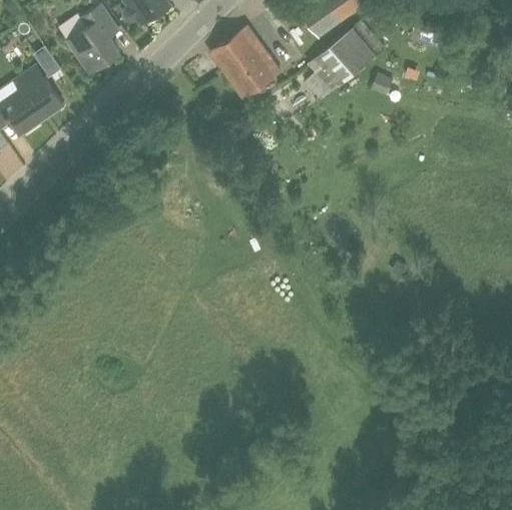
[(139,24),(168,4),(165,0),(122,0),(126,6),(124,8),(123,11),(123,16),(125,20),(129,22),(134,22),(136,20),(139,24)]
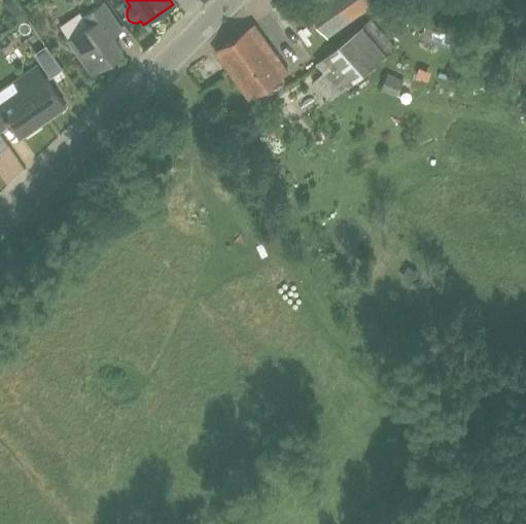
[(376,4),(373,0),(321,0),(308,9),(327,38),(376,4)]
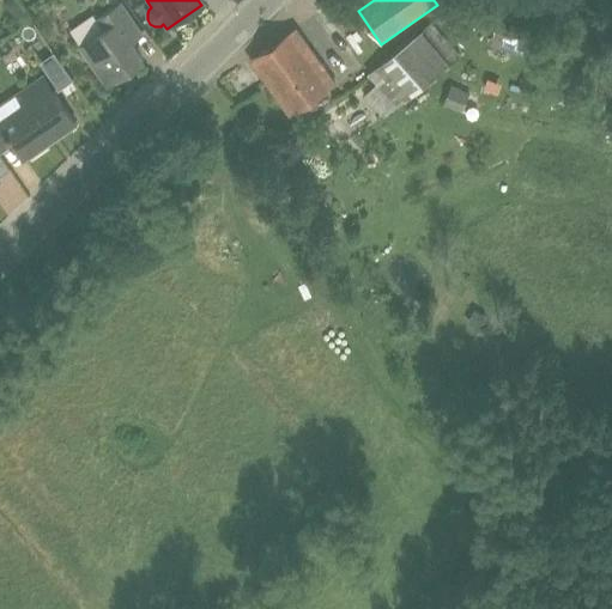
[(105,89),(141,65),(128,46),(140,37),(119,6),(96,20),(104,31),(78,49),(105,89)]
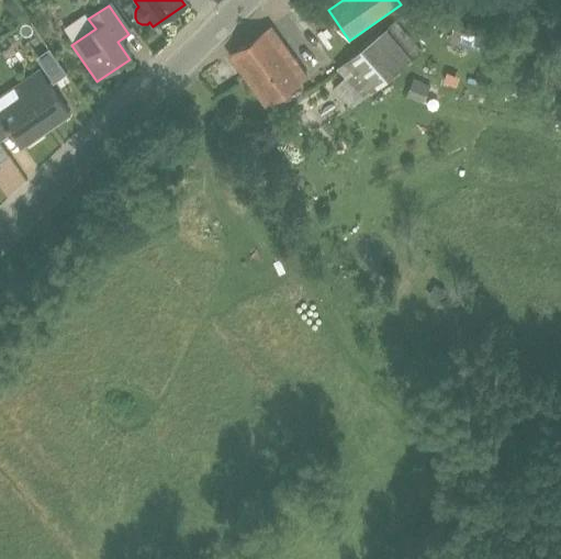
[(266,107),(306,77),(271,28),(231,57),(266,107)]
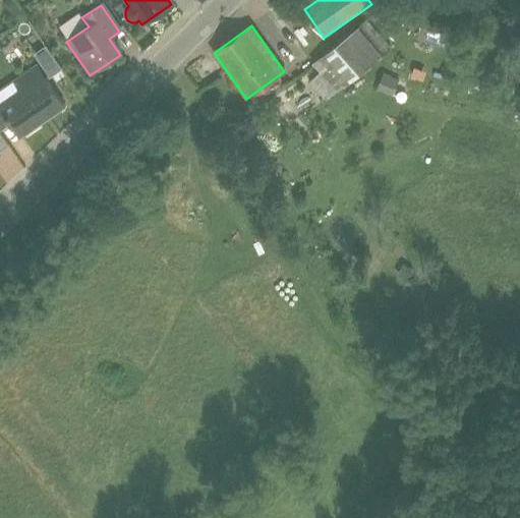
[(381,59),(357,30),(314,64),(337,93),(381,59)]
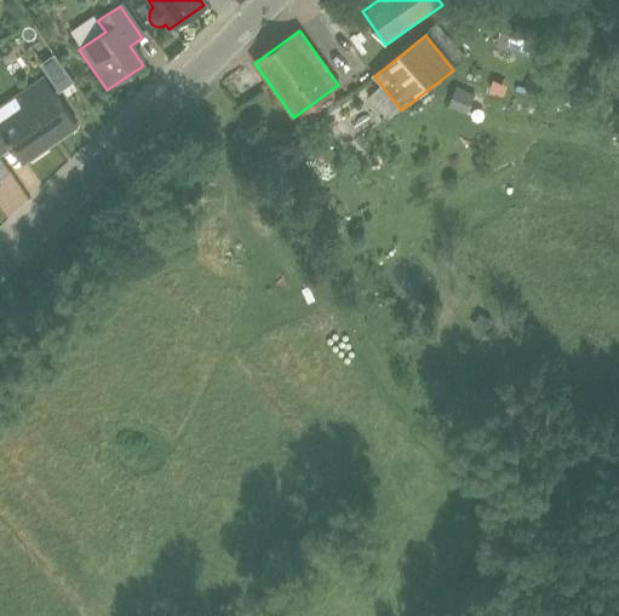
[(41,81),(36,84),(0,109),(0,155),(11,148),(23,165),(75,128),(41,81)]
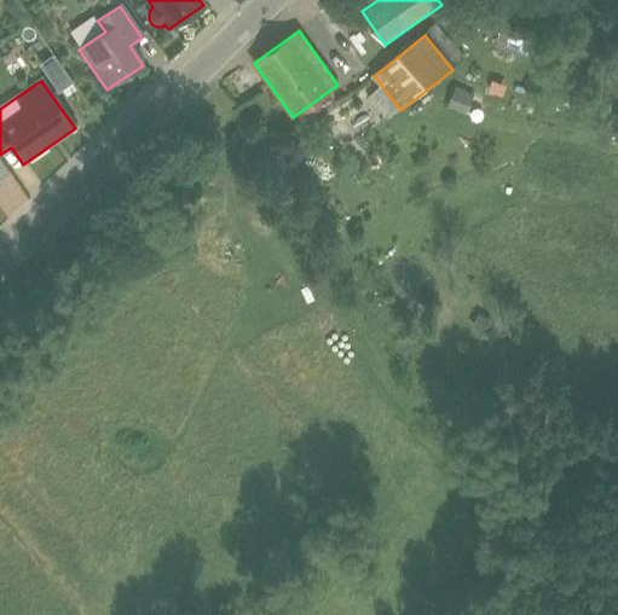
[(452,88),(445,106),(462,114),(469,96),(452,88)]
